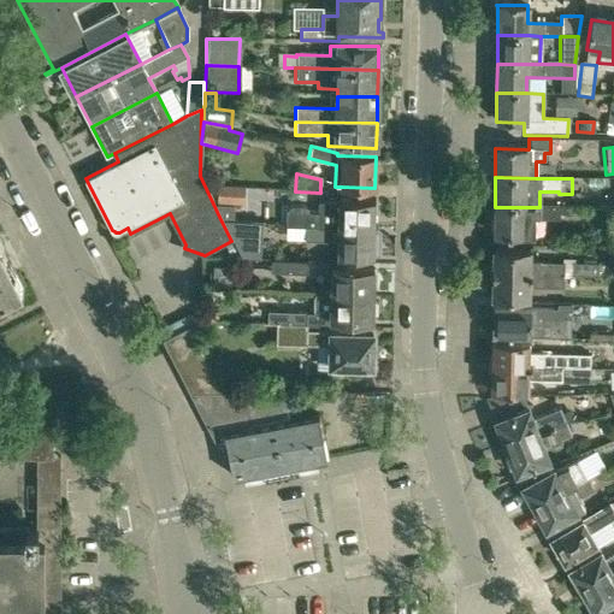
[(243,189),(206,187),(216,205),(243,206),(243,189)]
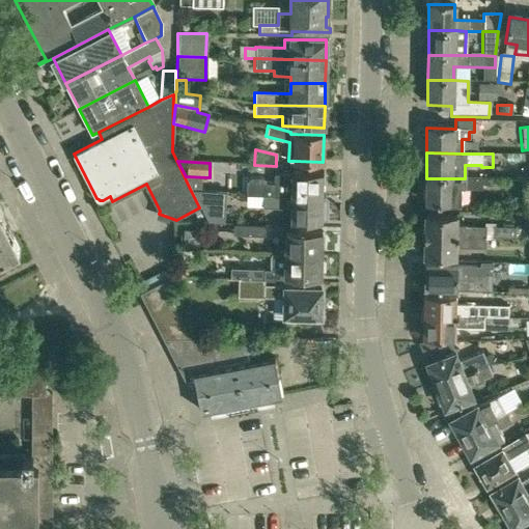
[(247,195),(263,196),(291,197),(323,198),(324,173),(293,172),(291,175),(275,174),(274,184),(266,183),(267,181),(262,177),(250,176),(247,181),(247,195)]
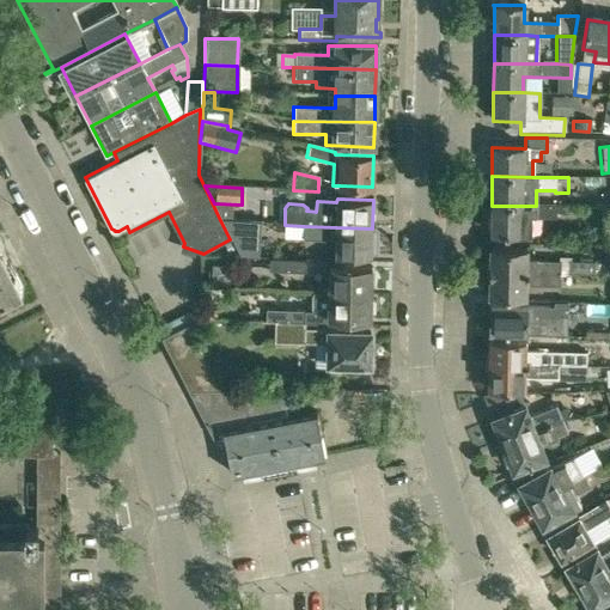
[(563,206),(555,206),(536,206),(520,206),(492,206),(490,235),(530,236),(530,218),(555,218),(555,214),(563,214),(563,206)]
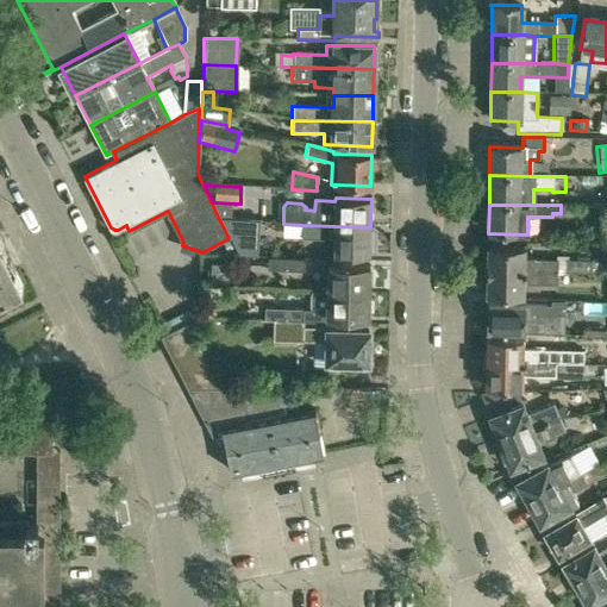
[(230,219),(219,219),(229,238),(238,257),(250,257),(251,220),(230,219)]
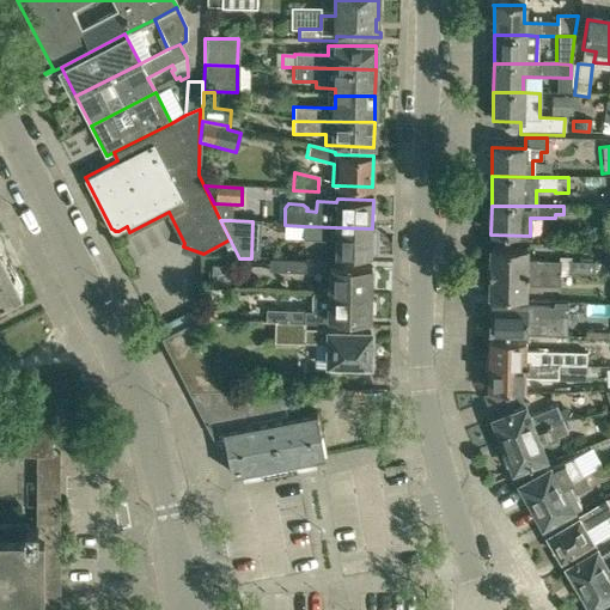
[(372,242),(372,229),(336,227),(304,226),(304,238),(335,239),(335,256),(371,257),(371,256),(376,256),(377,242),(372,242)]
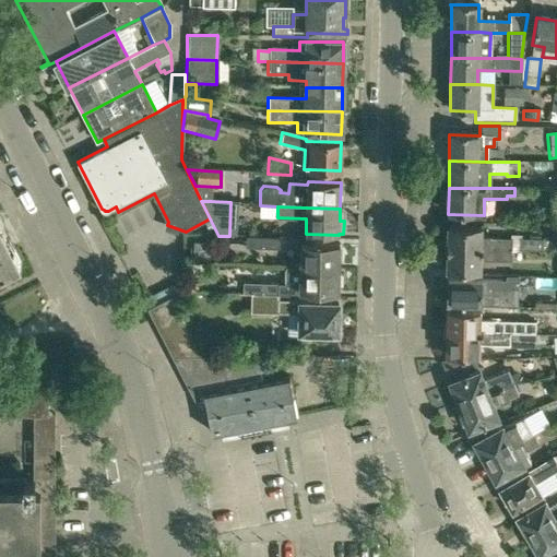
[(0,274),(21,264),(0,225),(0,274)]
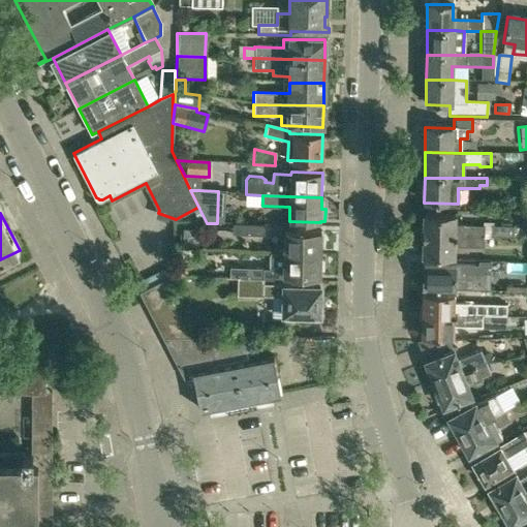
[(425,215),(425,236),(485,237),(513,238),(514,227),(492,226),(492,223),(482,223),(482,227),(455,227),(455,216),(425,215)]
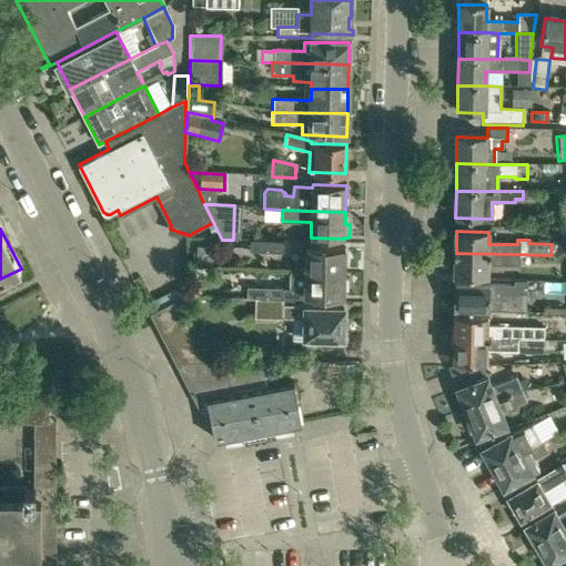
[(264,242),(263,253),(282,253),(282,243),(264,242)]
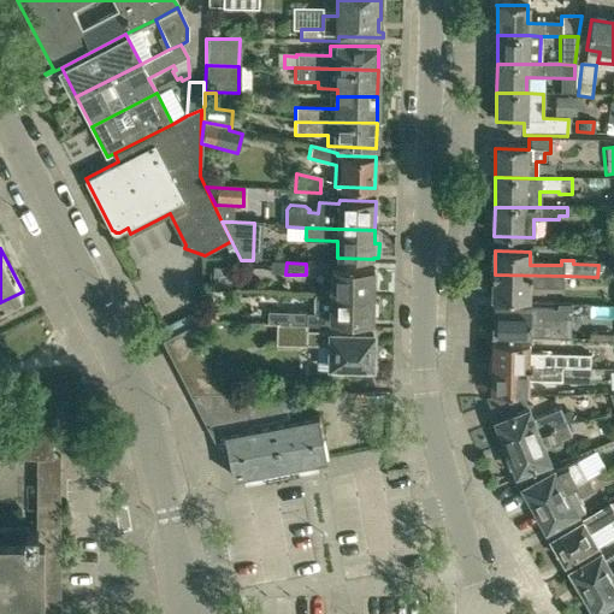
[(212,269),(211,289),(229,289),(229,270),(212,269)]
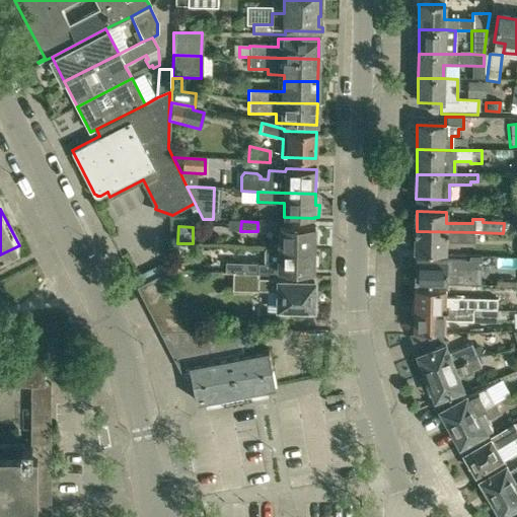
[(278,249),(314,250),(314,227),(279,227),(278,249)]
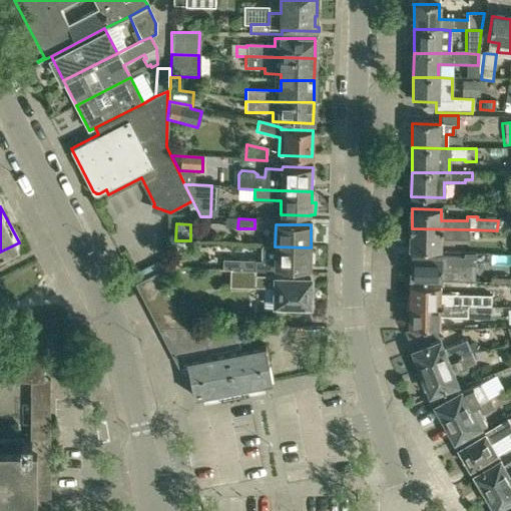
[(470,229),(412,228),(411,248),(440,249),(440,239),(469,240),(470,229)]
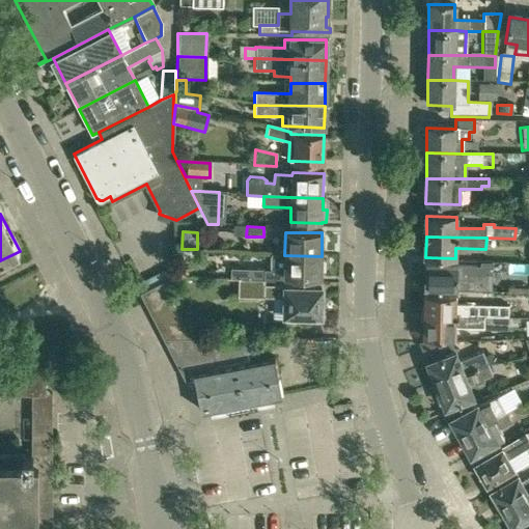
[(229,280),(239,280),(263,281),(283,281),(283,277),(284,277),(284,278),(321,279),(322,256),(284,255),(271,254),(270,271),(229,270),(229,280)]
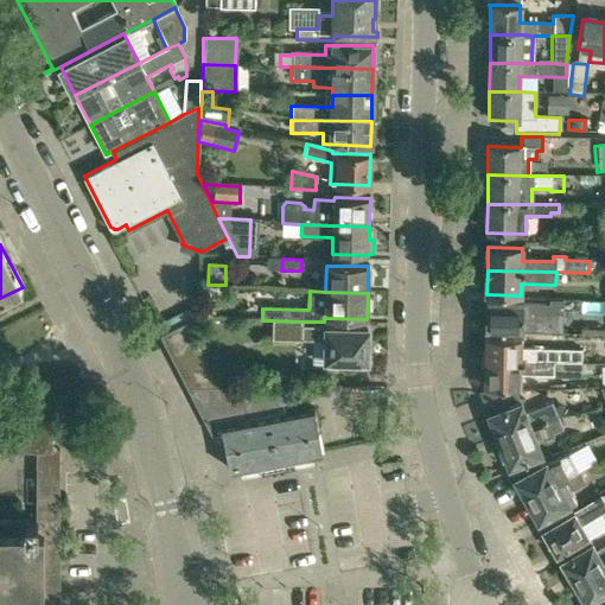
[(486,329),(523,330),(523,332),(540,333),(540,320),(555,320),(555,317),(566,317),(566,309),(561,309),(561,300),(547,300),(547,304),(486,303),(486,329)]
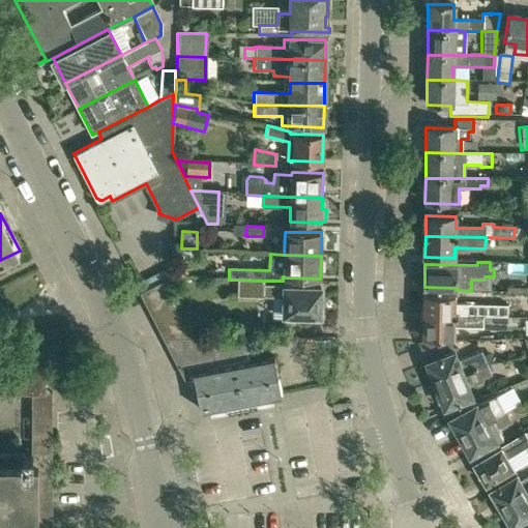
[(238,280),(238,297),(285,299),(284,321),(320,322),(320,310),(323,310),(323,298),(320,298),(320,289),(297,289),(297,286),(263,286),(263,281),(238,280)]
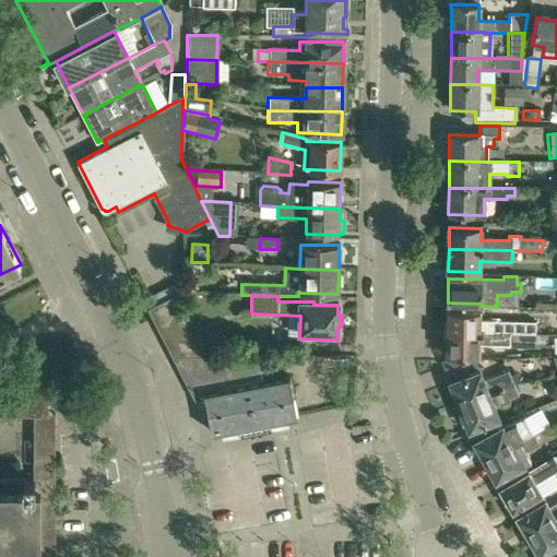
[(170,297),(147,309),(153,320),(176,308),(170,297)]
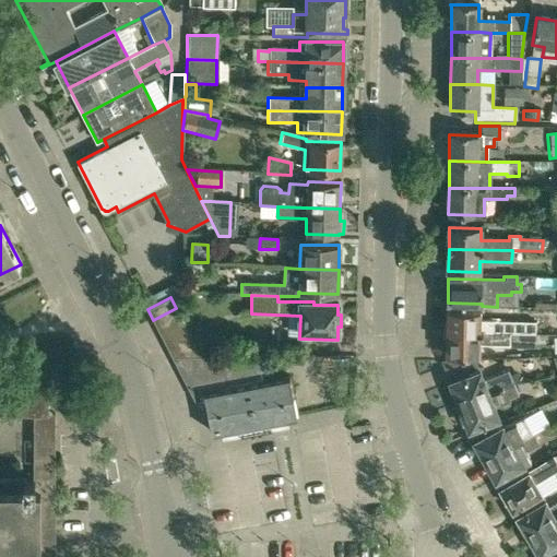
[(153,320),(160,332),(182,320),(176,308),(153,320)]
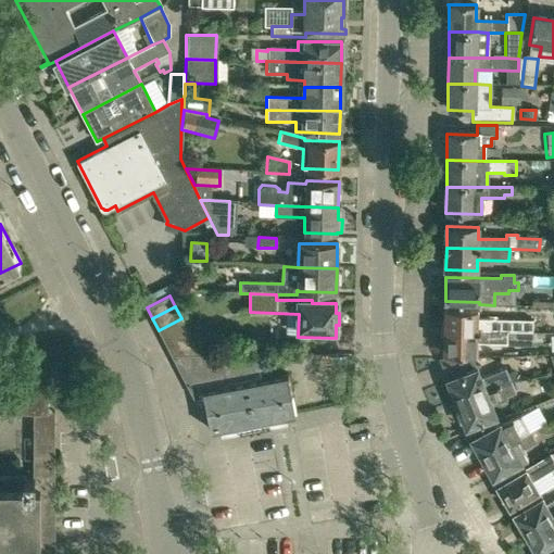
[(443,330),(523,331),(529,331),(529,320),(477,319),(477,309),(443,307),(443,330)]
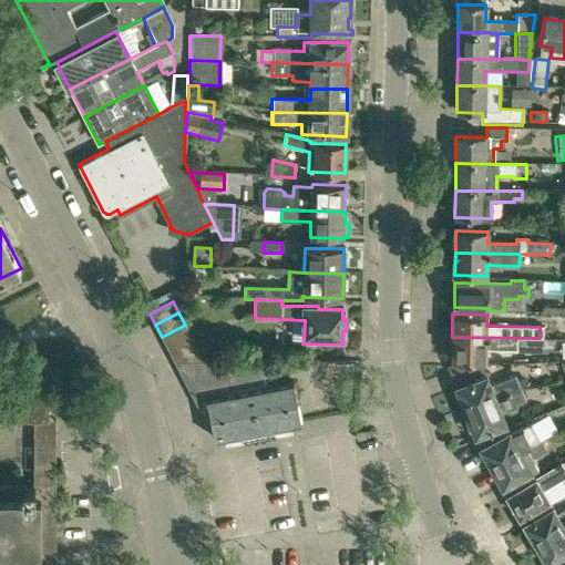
[(191,337),(185,325),(162,337),(167,348),(191,337)]
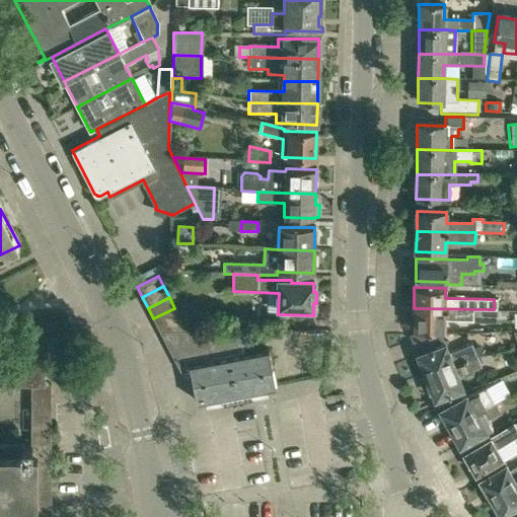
[(205,401),(227,396),(226,390),(241,387),(242,394),(265,389),(275,388),(275,387),(273,387),(272,379),(270,369),(272,369),(268,350),(245,354),(241,330),(186,330),(174,308),(153,318),(180,372),(187,371),(189,381),(191,385),(192,384),(196,401),(195,401),(196,403),(205,401)]
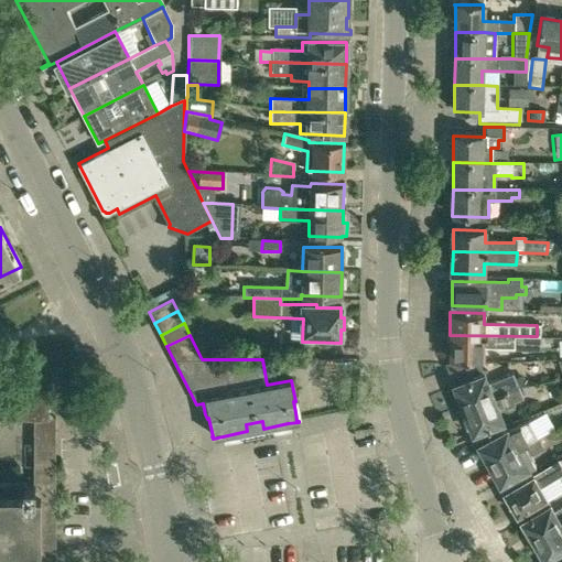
[(530,349),(530,336),(450,335),(450,359),(483,359),(483,348),(514,349),(530,349)]
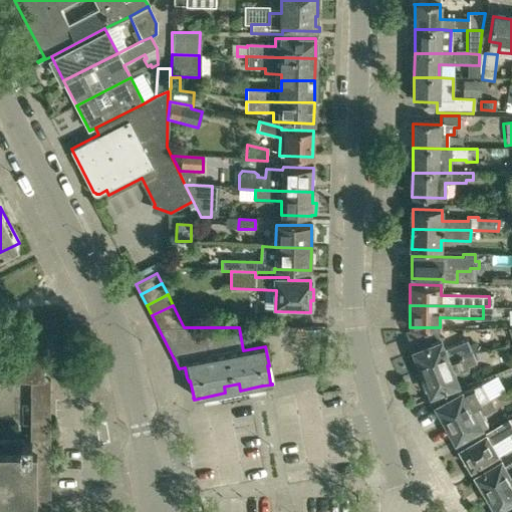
[(405,332),(422,372),(471,353),(470,350),(466,342),(458,346),(444,351),(440,341),(430,345),(427,335),(426,335),(424,331),(405,332)]
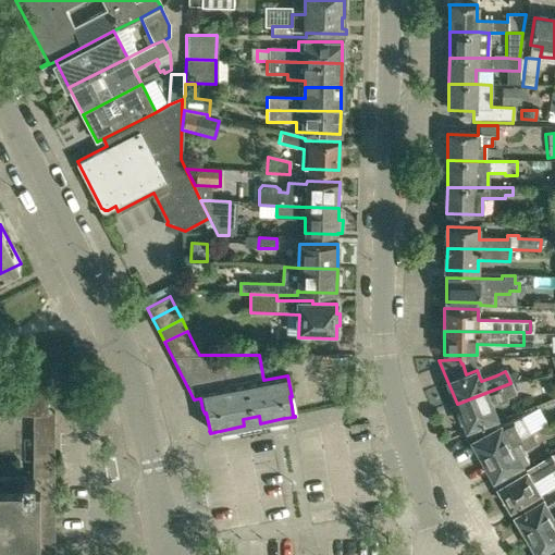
[(52,456),(33,456),(33,480),(0,479),(0,415),(46,415),(46,402),(46,373),(0,373),(0,554),(53,554),(53,498),(52,456)]
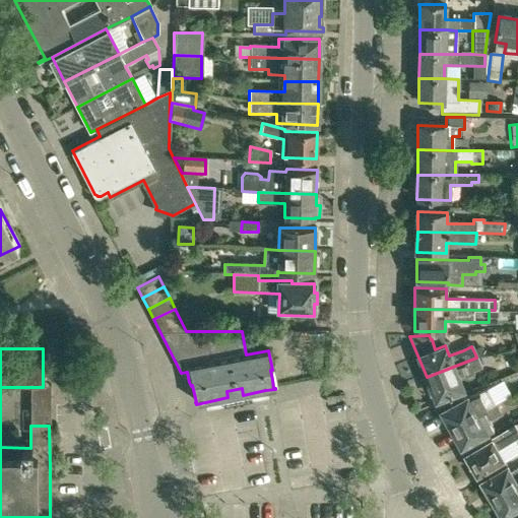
[(488,349),(475,354),(476,358),(427,377),(436,400),(462,390),(458,380),(472,374),(471,372),(480,368),(478,364),(491,359),(488,349)]
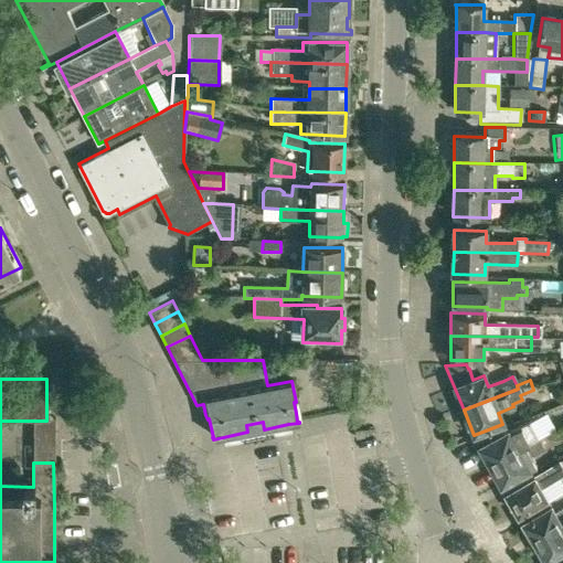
[(485,459),(489,467),(538,439),(532,432),(522,437),(521,434),(512,438),(508,431),(478,447),(479,450),(477,452),(482,461),(485,459)]
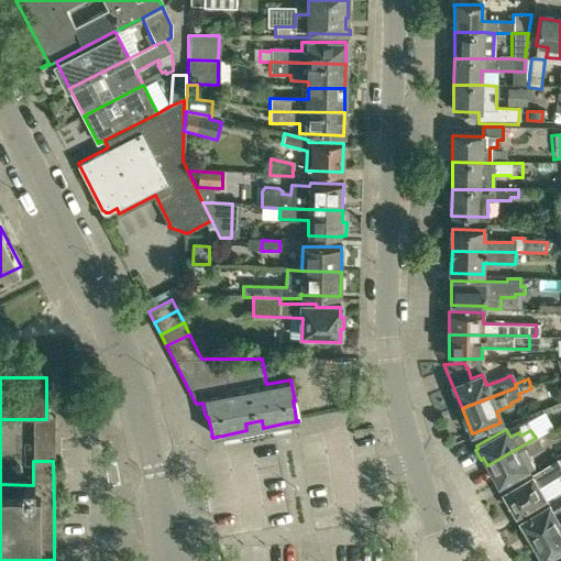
[(540,447),(536,438),(487,465),(491,472),(488,473),(494,483),(496,482),(497,484),(528,468),(524,460),(532,458),(530,452),(540,447)]
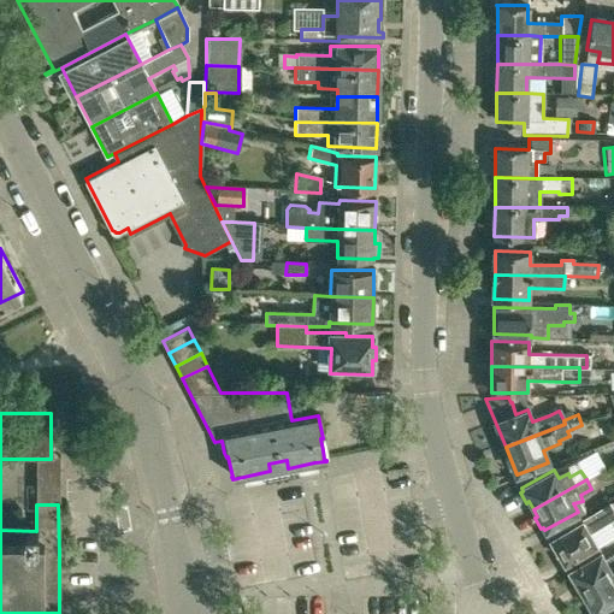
[(613,514),(609,506),(562,532),(550,539),(553,544),(550,549),(555,558),(561,558),(564,562),(577,555),(595,544),(589,535),(613,519),(613,514)]
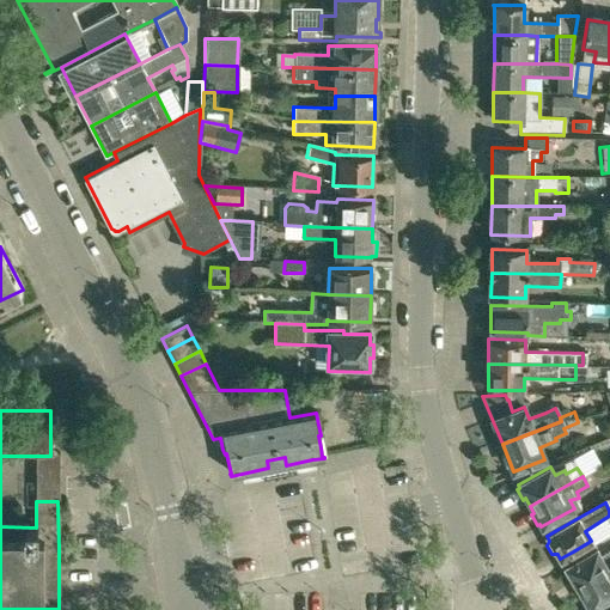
[(573,580),(577,589),(609,567),(609,554),(609,555),(607,553),(599,557),(595,549),(565,567),(567,569),(565,572),(571,581),(573,580)]
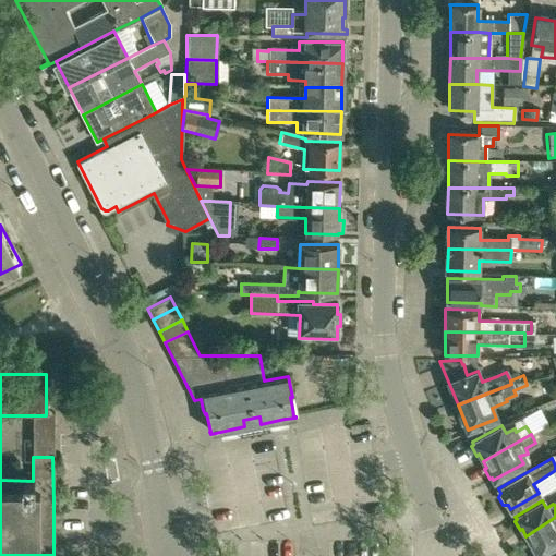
[(555,517),(526,536),(530,542),(528,544),(533,553),(535,552),(538,555),(548,548),(555,543),(555,517)]
